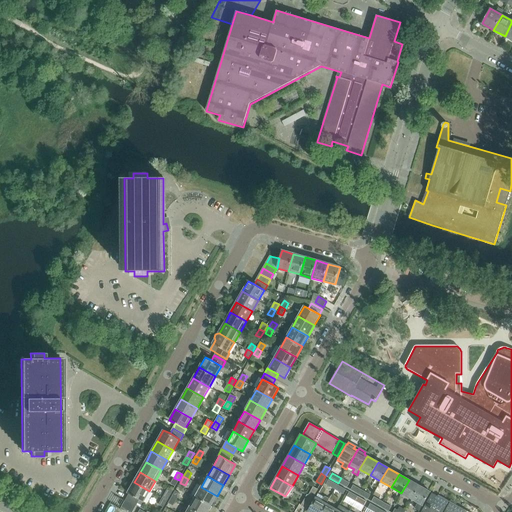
[(179,480),(174,478),(170,484),(175,486),(179,480)]
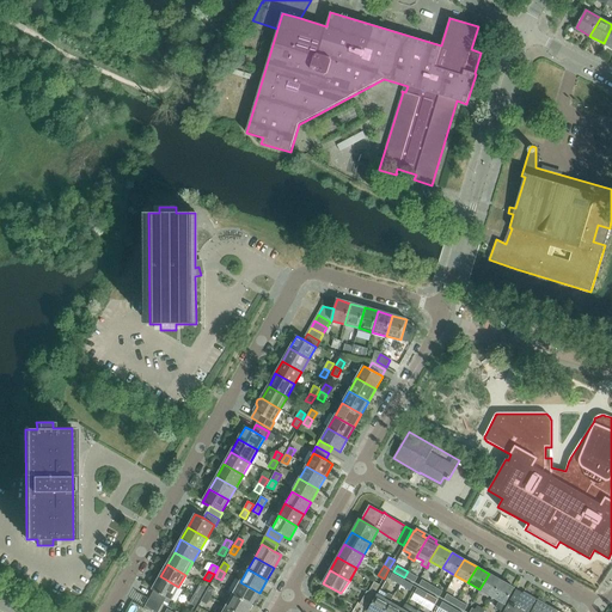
[(408,571),(404,577),(415,583),(417,577),(408,571)]
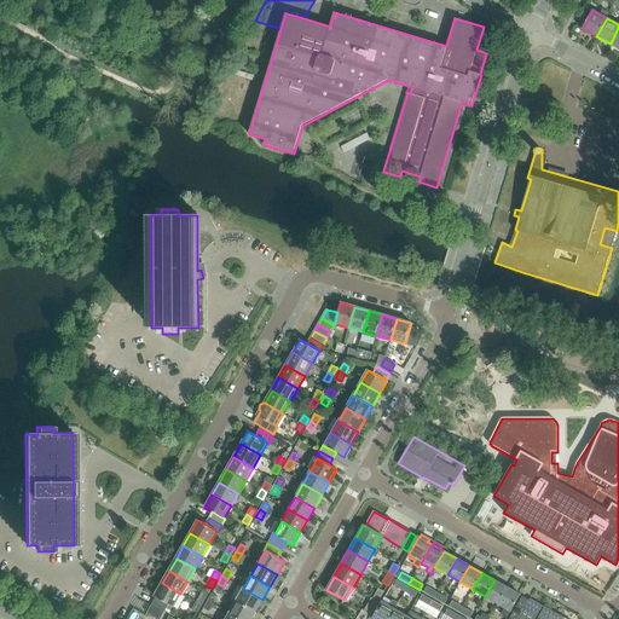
[(394,586),(404,591),(408,586),(397,580),(394,586)]
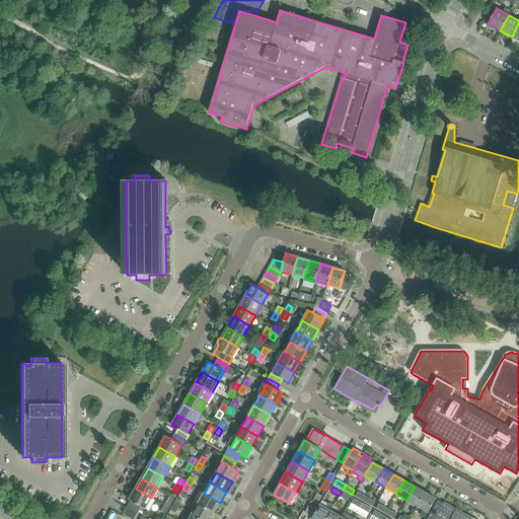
[(406,500),(418,506),(425,493),(415,487),(406,500)]
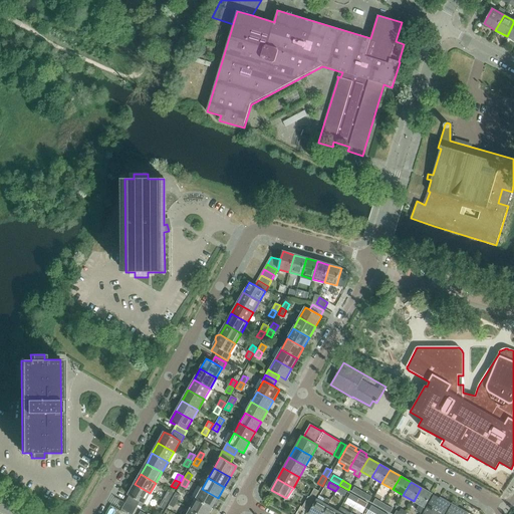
[(150,493),(135,484),(129,495),(130,496),(140,502),(144,504),(150,493)]
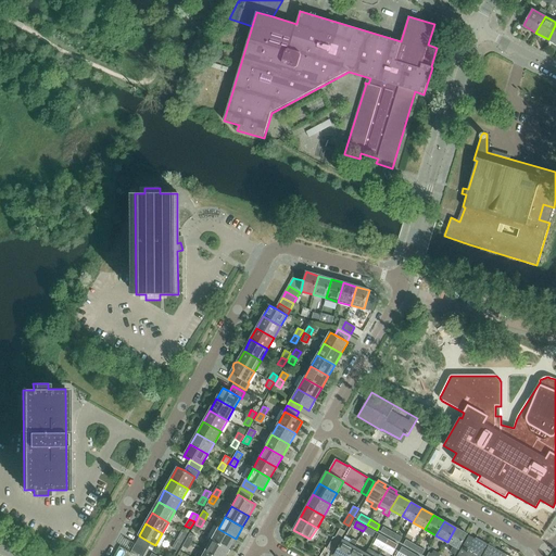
[(363,531),(373,536),(375,532),(366,527),(363,531)]
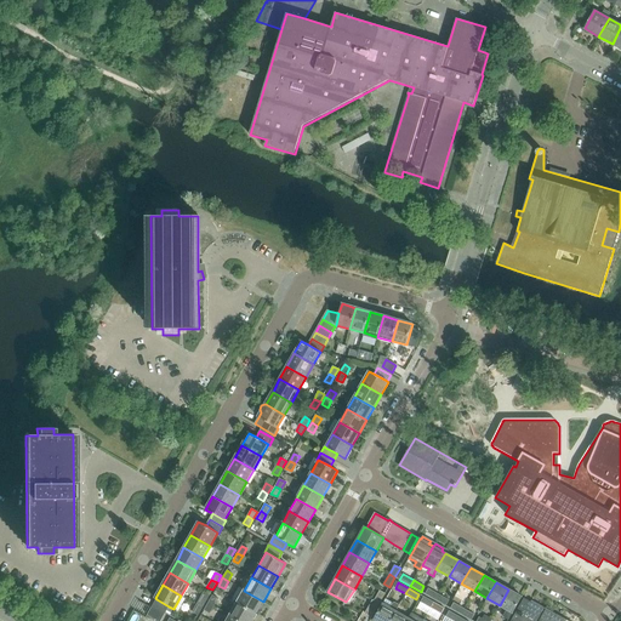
[(439,594),(428,588),(425,594),(436,600),(439,594)]
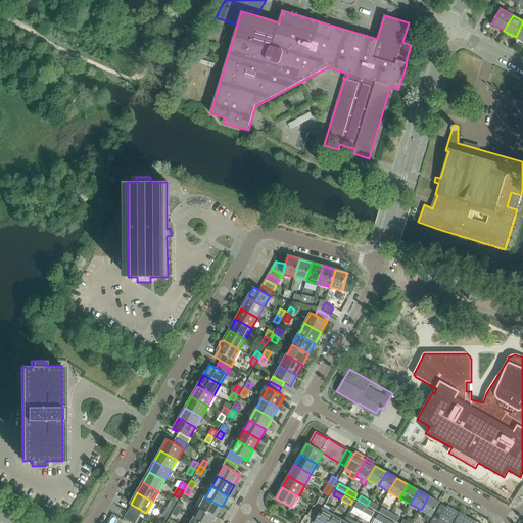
[(428,496),(421,510),(431,516),(439,503),(428,496)]
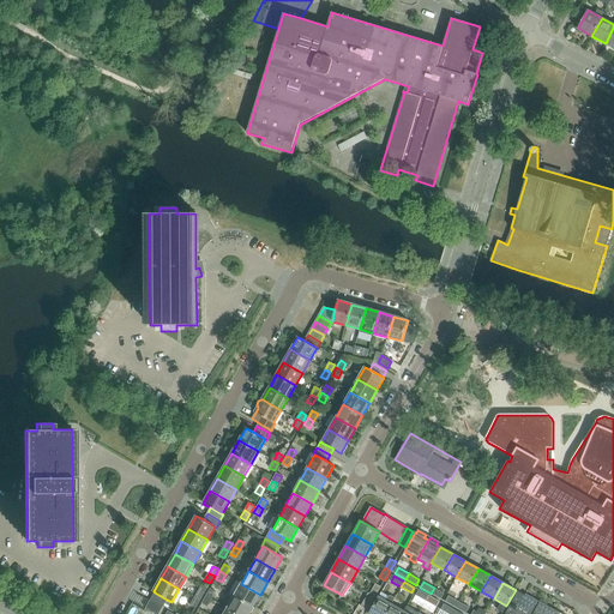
[(260,595),(241,584),(234,596),(253,607),(260,595)]
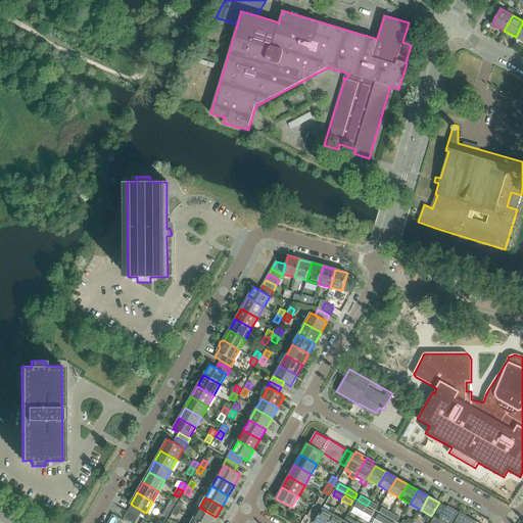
[(316,505),(320,508),(324,500),(320,497),(316,505)]
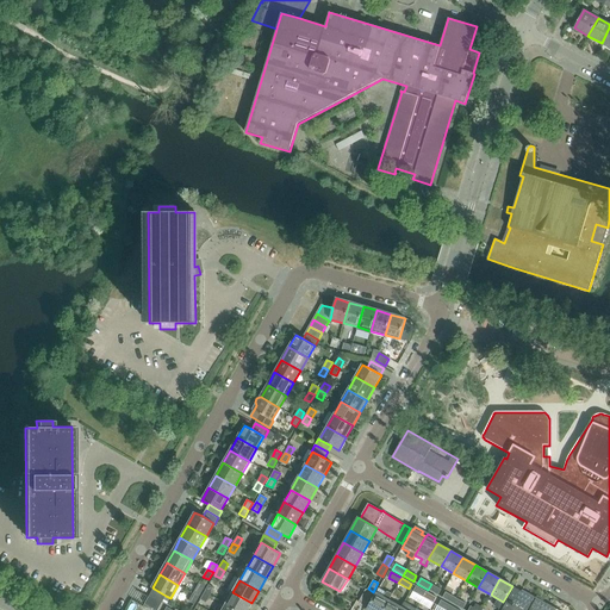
[(441,590),(431,584),(428,590),(439,595),(441,590)]
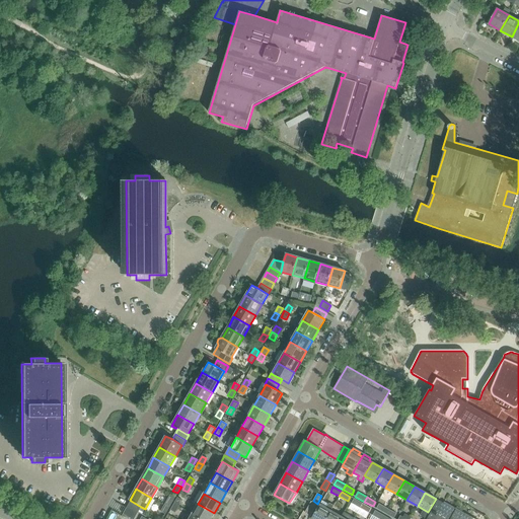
[(174,504),(178,507),(182,501),(177,498),(174,504)]
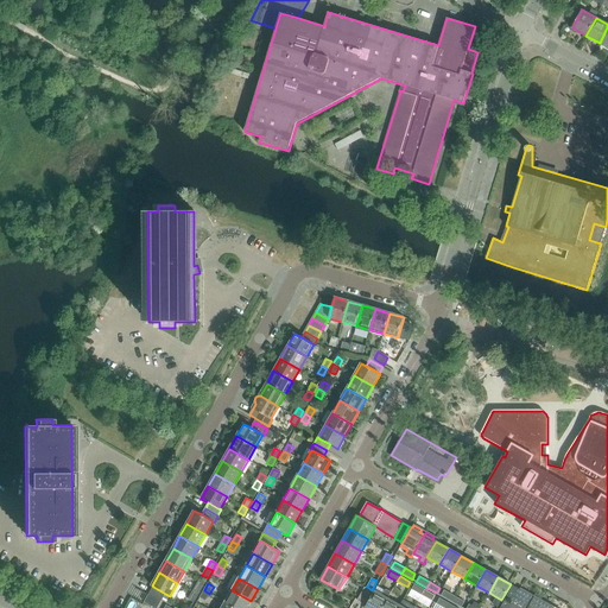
[(192,591),(198,595),(202,588),(196,584),(192,591)]
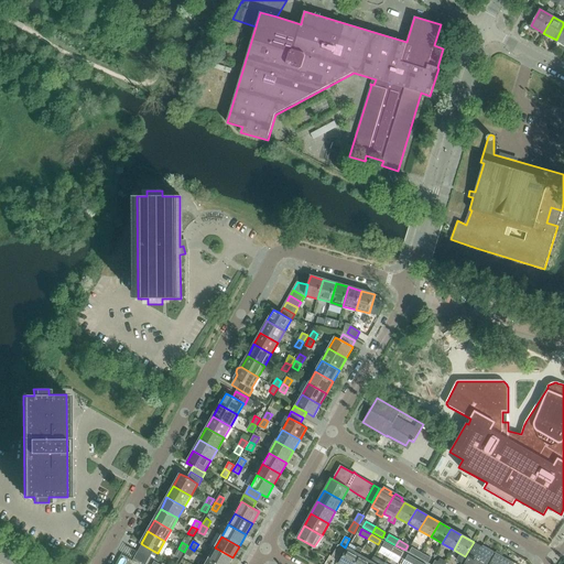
[(394,548),(384,542),(382,546),(391,552),(394,548)]
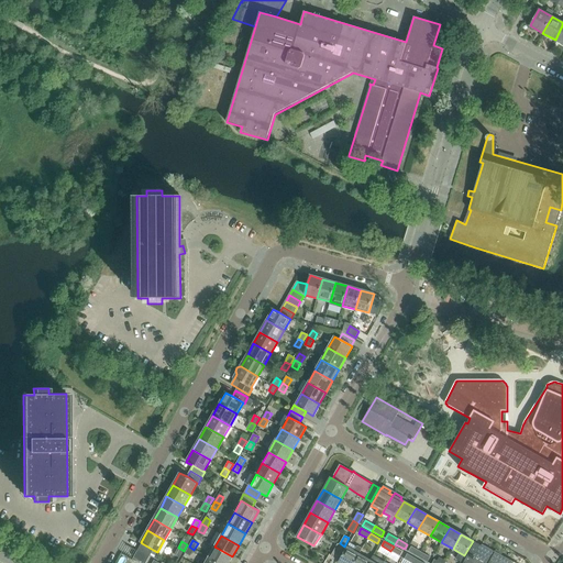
[(344,547),(340,543),(339,542),(331,556),(337,560),(344,547)]
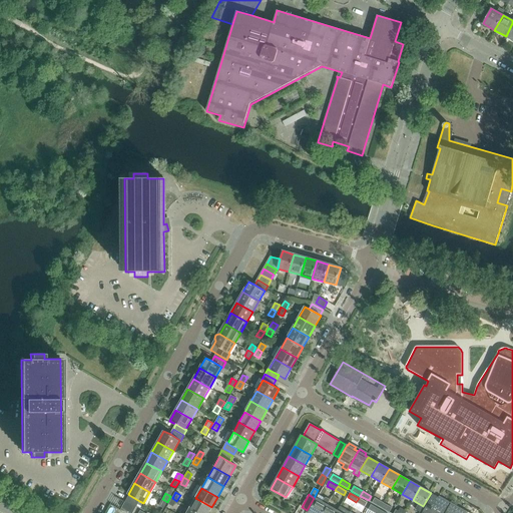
[(438,497),(433,494),(426,507),(431,510),(438,497)]
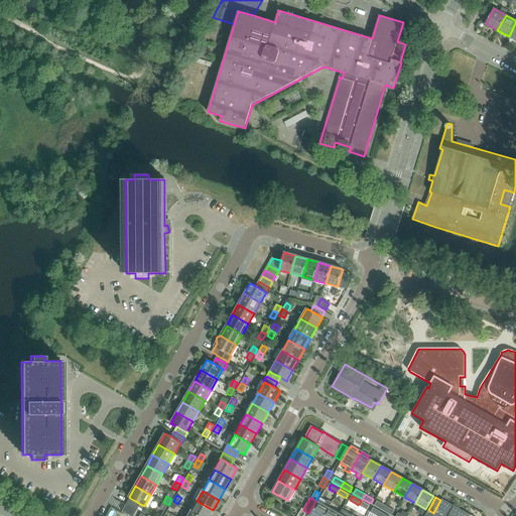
[(140,504),(130,498),(126,505),(136,511),(140,504)]
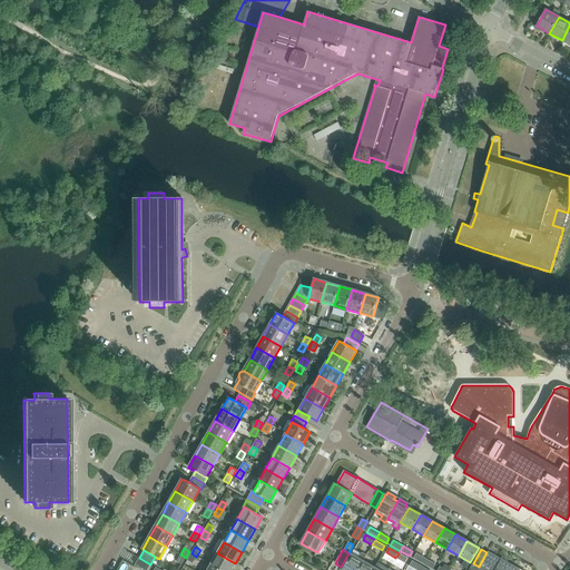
[(479,567),(473,563),(470,568),(473,569),(519,569),(520,569),(495,556),(494,557),(487,552),(479,567)]
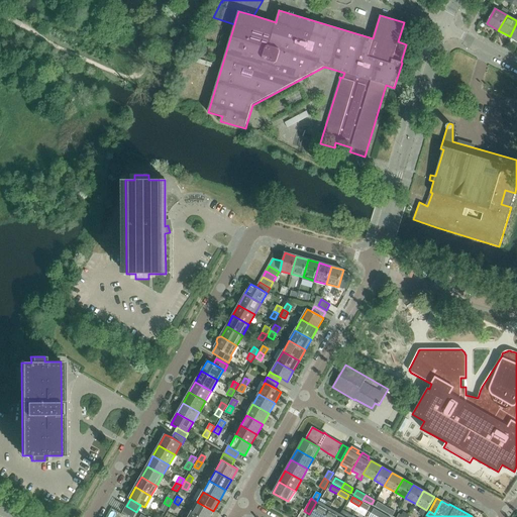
[(178,505),(174,502),(170,508),(175,511),(178,505)]
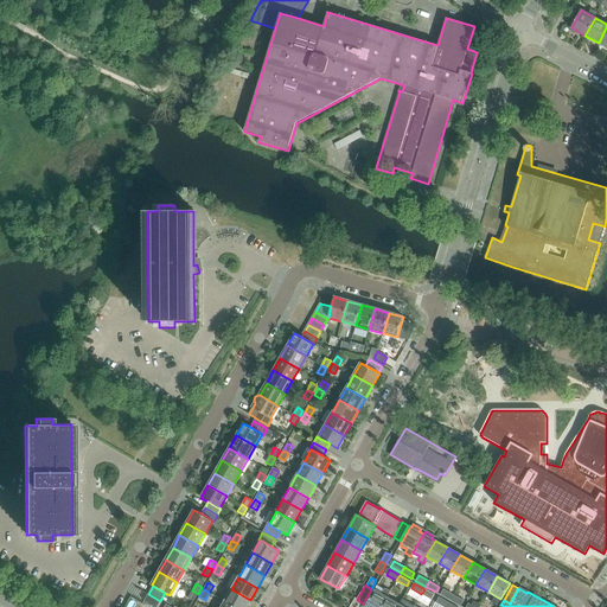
[(231,589),(224,602),(234,606),(246,606),(250,600),(231,589)]
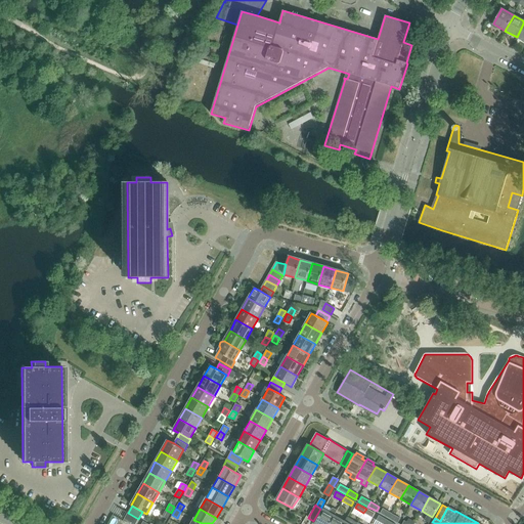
[(375,514),(366,509),(363,513),(373,518),(375,514)]
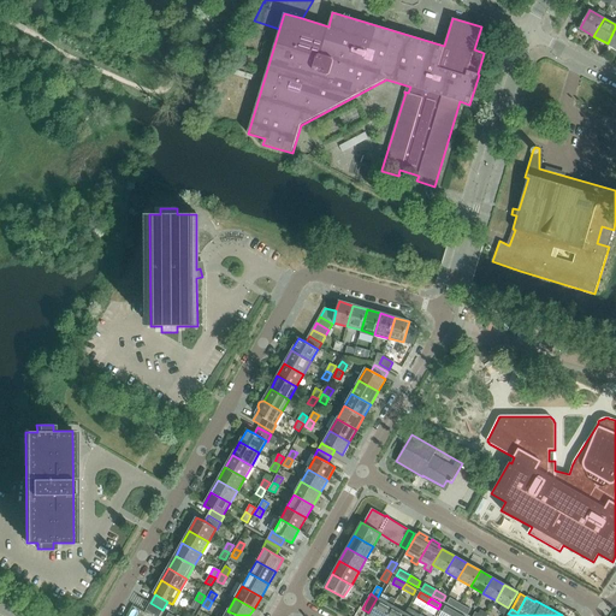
[(461,604),(450,598),(446,604),(457,609),(461,604)]
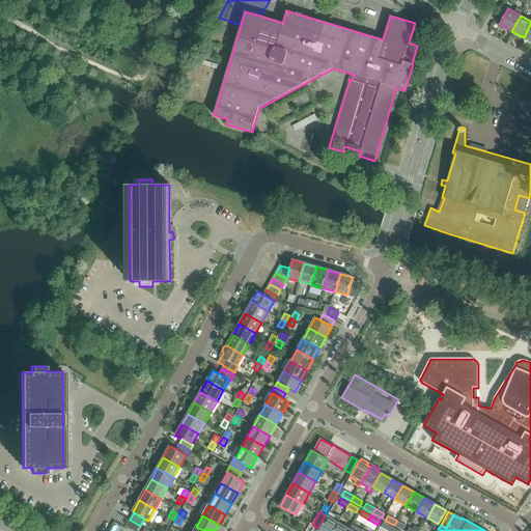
[(173,520),(168,516),(165,524),(169,526),(173,520)]
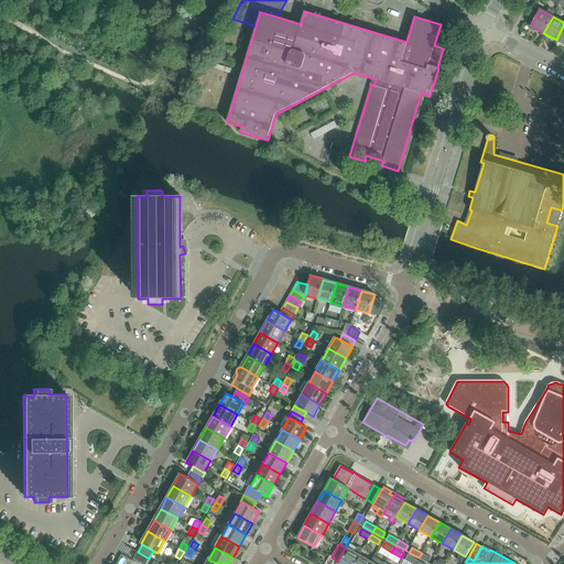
[(339,563),(354,563),(359,555),(347,549),(339,563)]
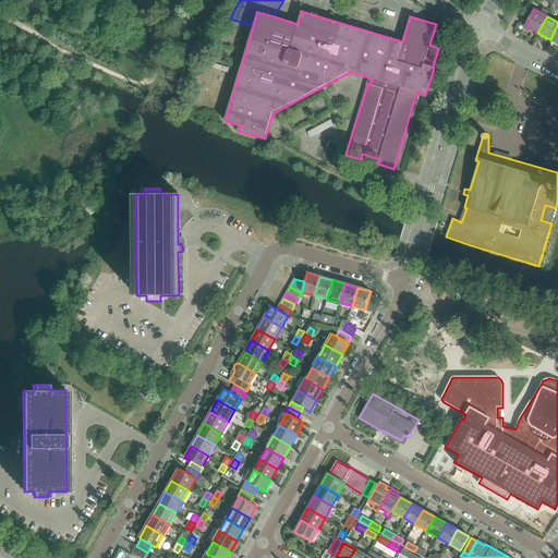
[(144,557),(147,553),(136,546),(133,553),(142,557),(144,557)]
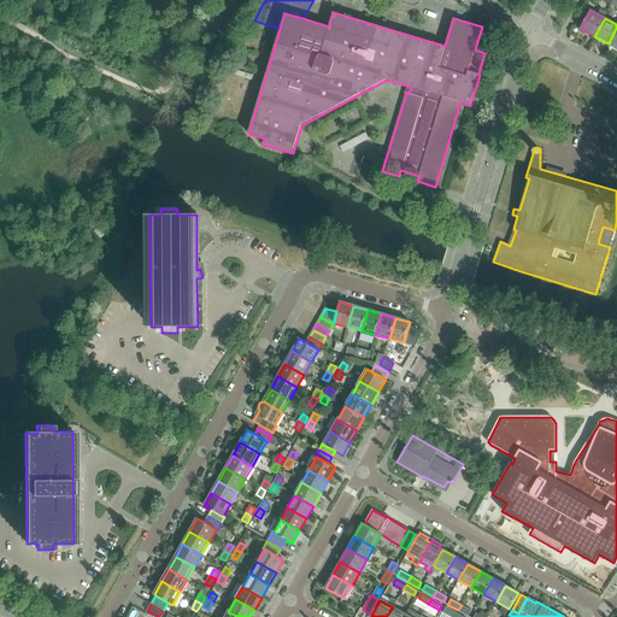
[(471,611),(462,605),(458,610),(469,616),(471,611)]
